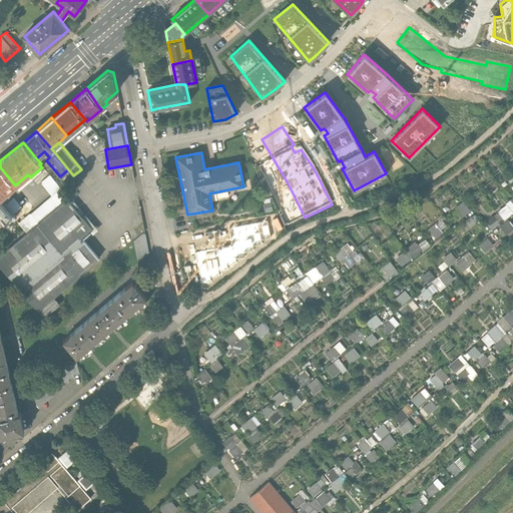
[(0,167),(0,197),(15,185),(0,167)]
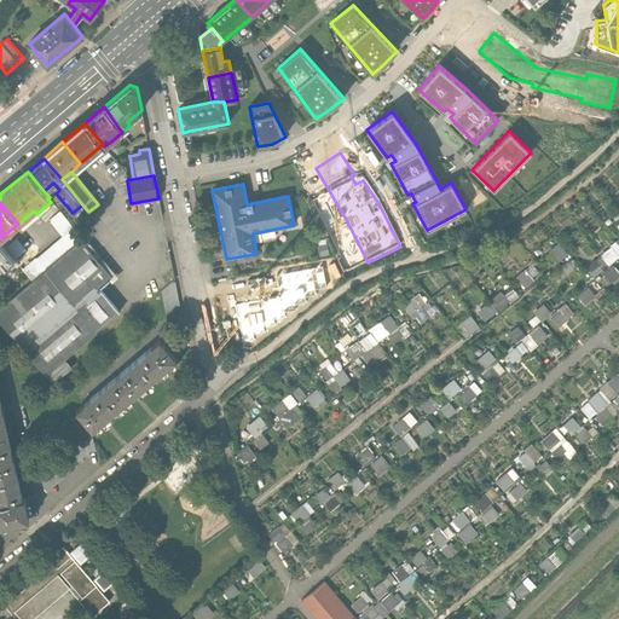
[(74,227),(61,210),(48,220),(63,237),(74,227)]
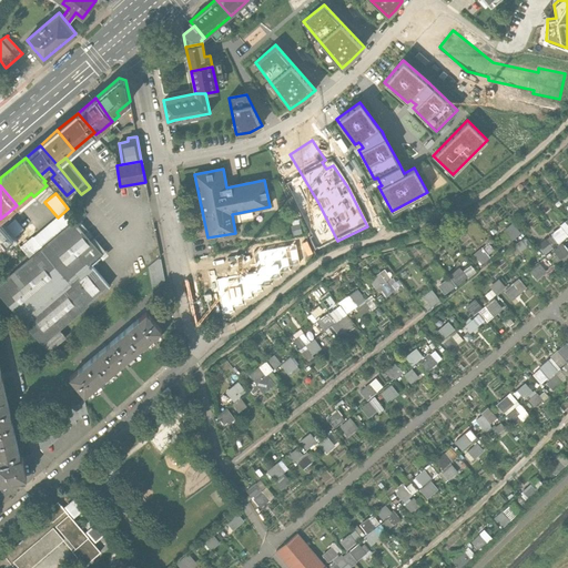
[(33,236),(42,247),(71,223),(75,219),(68,209),(58,217),(33,236)]
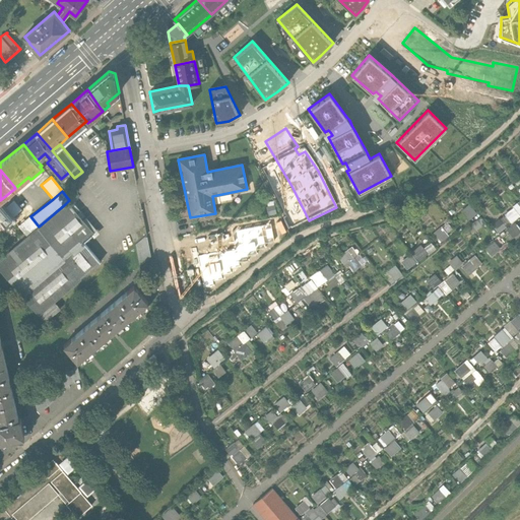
[(6,207),(14,217),(24,208),(15,199),(6,207)]
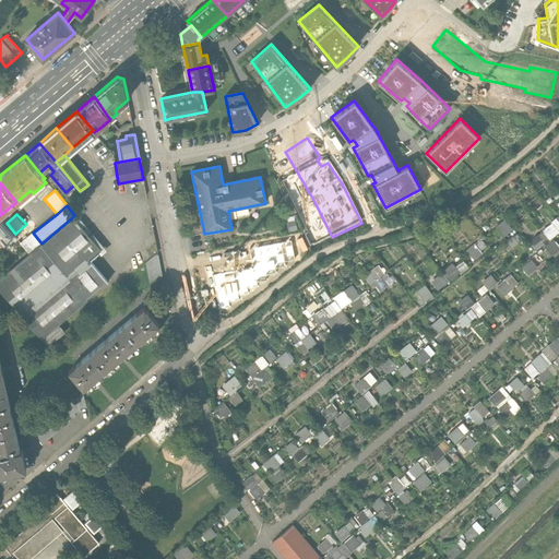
[(558,216),(530,239),(537,249),(558,232),(558,216)]
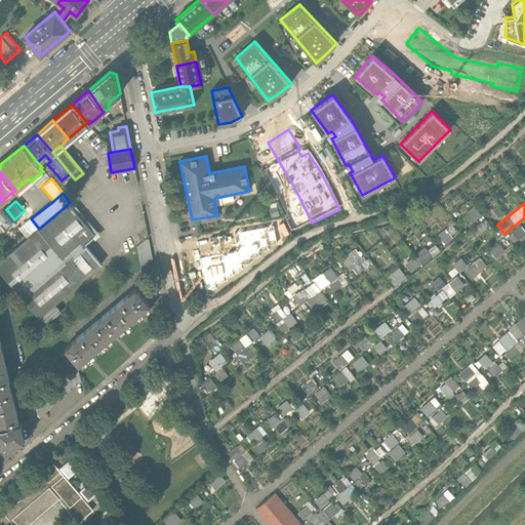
[(39,229),(0,261),(0,272),(16,290),(38,317),(53,305),(101,264),(84,244),(92,237),(66,206),(39,229)]
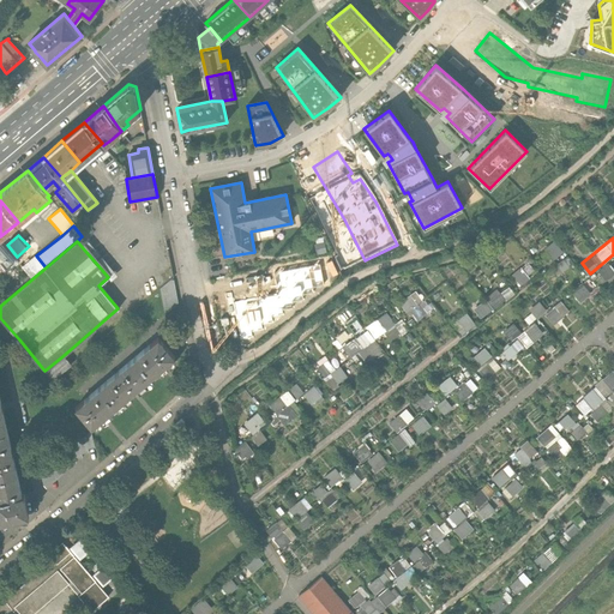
[(547,248),(555,258),(564,251),(555,241),(547,248)]
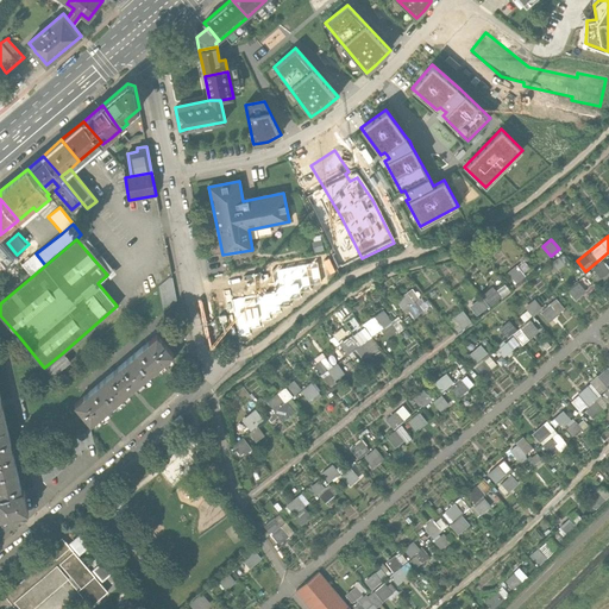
[(322,250),(321,242),(313,243),(314,251),(322,250)]
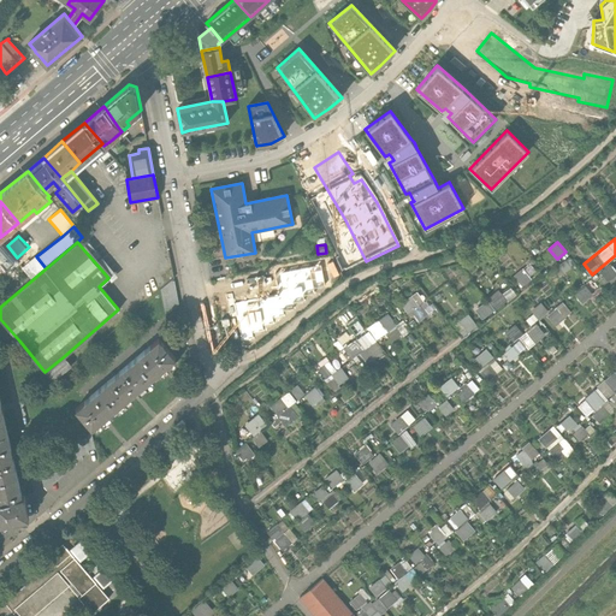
[(532,274),(538,270),(531,261),(515,274),(525,286),(534,278),(532,274)]
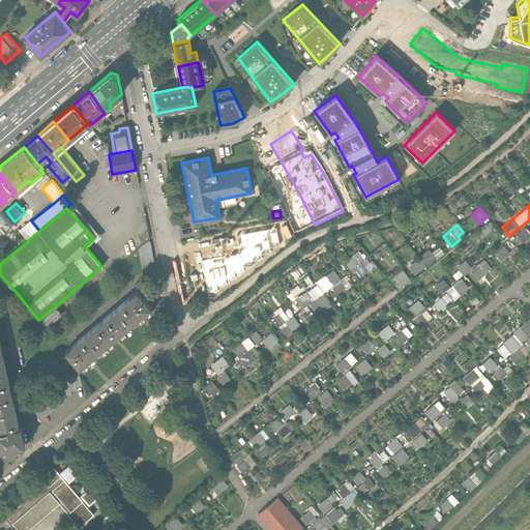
[(529,229),(527,226),(519,233),(526,241),(529,237),(529,229)]
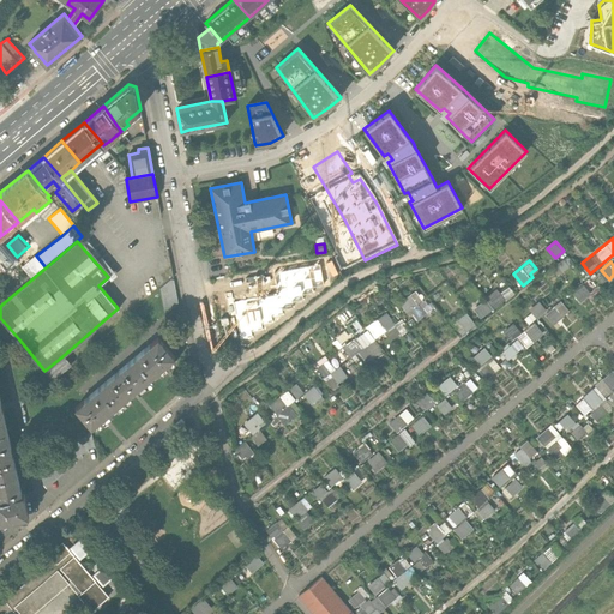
[(236,315),(241,344),(324,286),(319,264),(274,272),(275,284),(233,294),(232,288),(224,289),(226,299),(229,317),(236,315)]
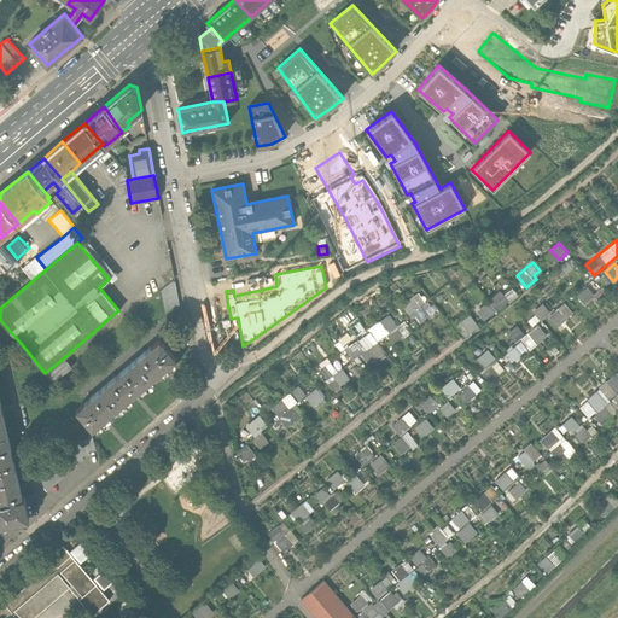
[(604,272),(589,283),(598,293),(612,283),(604,272)]
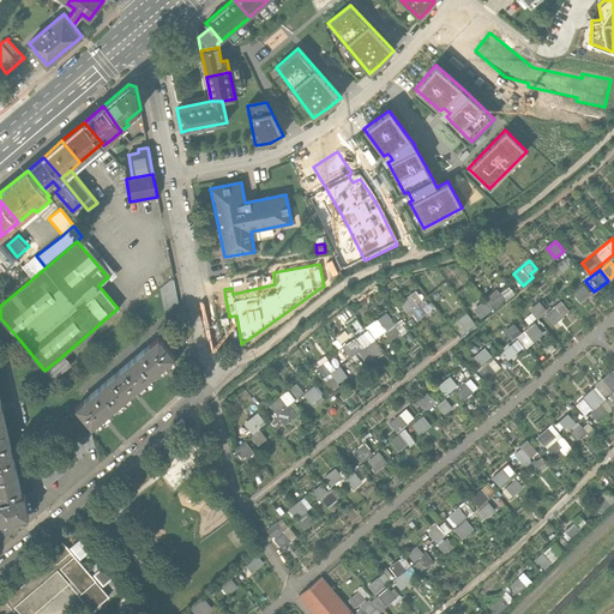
[(166,313),(178,302),(173,277),(160,288),(166,313)]
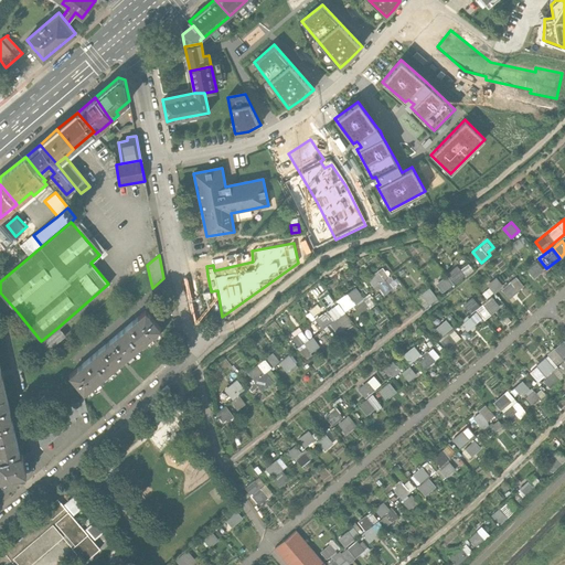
[(535,278),(545,269),(537,259),(528,267),(535,278)]
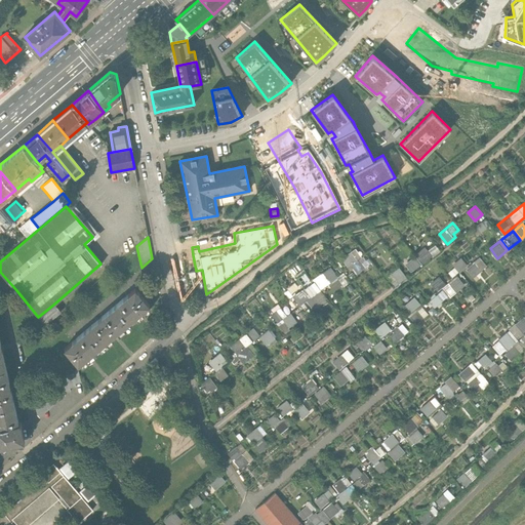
[(412,272),(442,249),(437,243),(429,249),(427,247),(406,264),(412,272)]
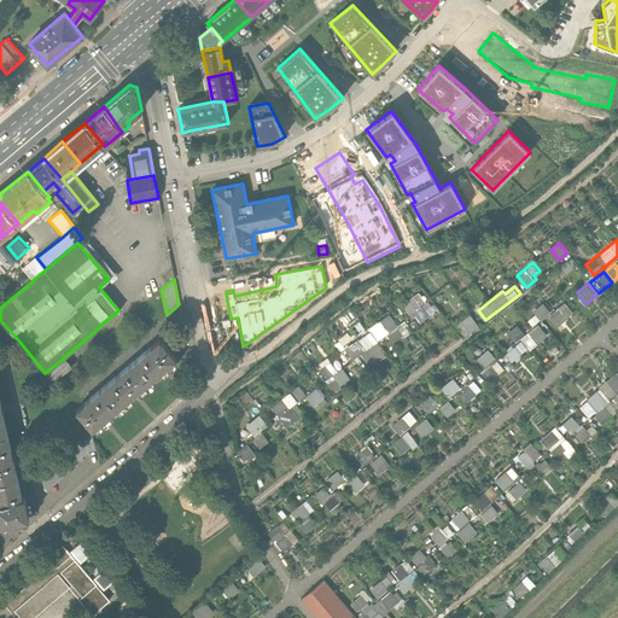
[(419,325),(437,312),(423,291),(404,303),(419,325)]
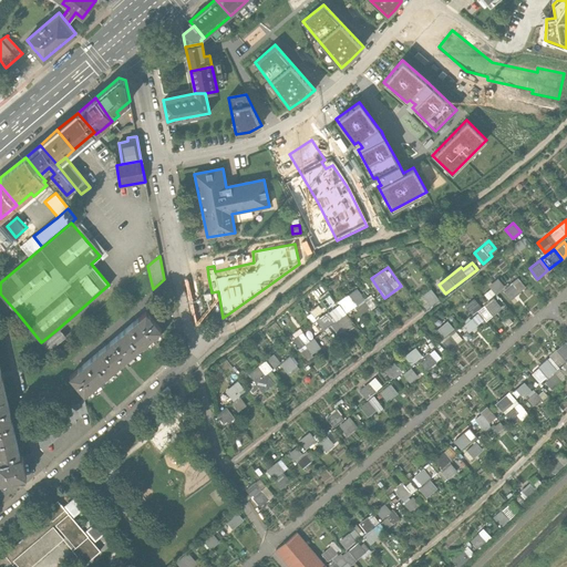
[(498,294),(507,286),(500,277),(491,285),(498,294)]
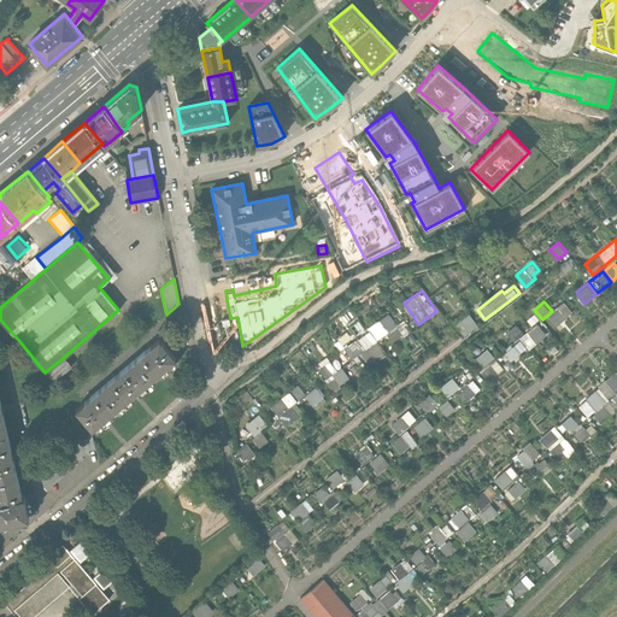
[(559,325),(575,311),(565,301),(550,316),(559,325)]
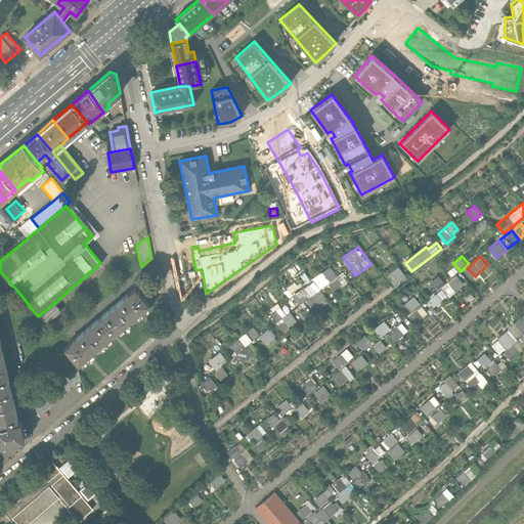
[(331,266),(322,272),(330,282),(339,276),(331,266)]
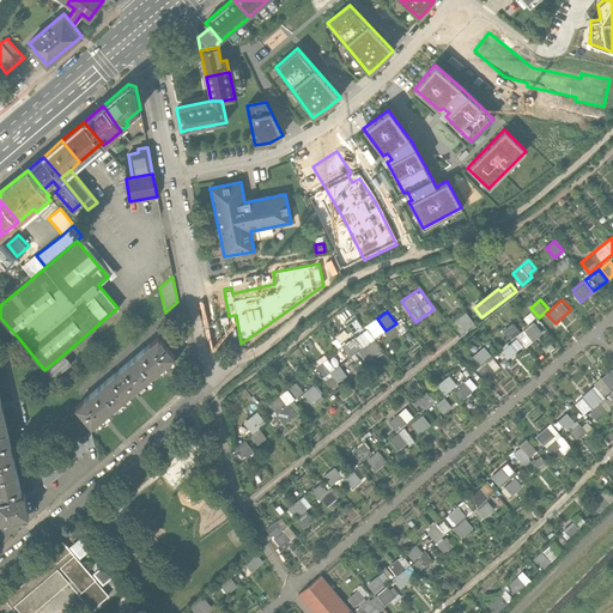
[(533,311),(525,317),(529,323),(536,317),(533,311)]
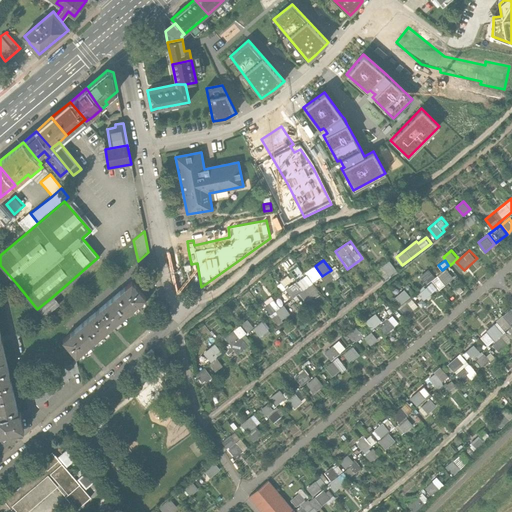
[(291,271),(298,280),(305,275),(298,265),(291,271)]
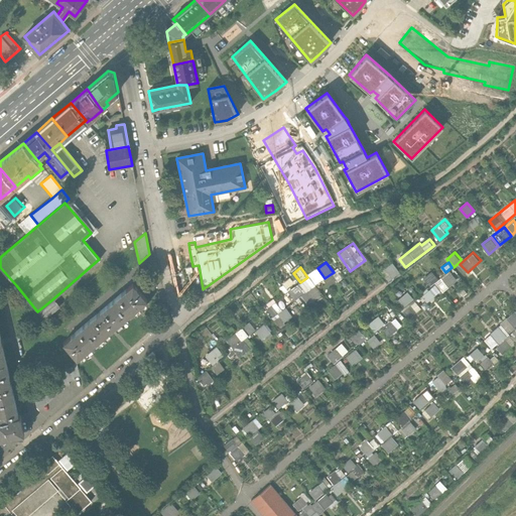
[(424,277),(431,285),(440,279),(433,270),(424,277)]
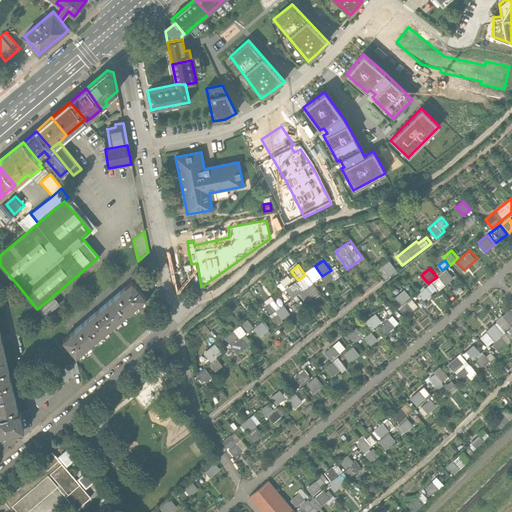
[(448,268),(433,279),(441,289),(456,278),(448,268)]
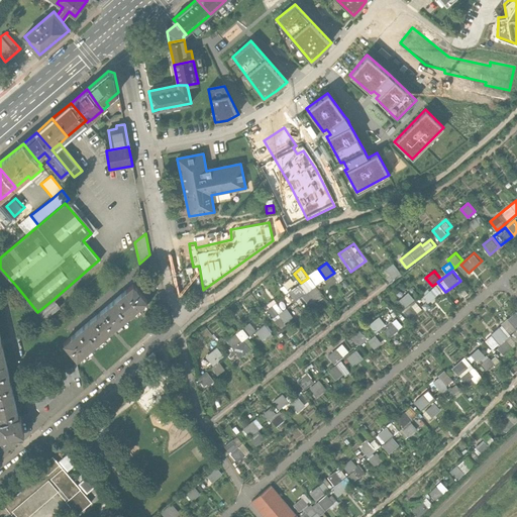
[(334,274),(325,281),(331,289),(340,282),(334,274)]
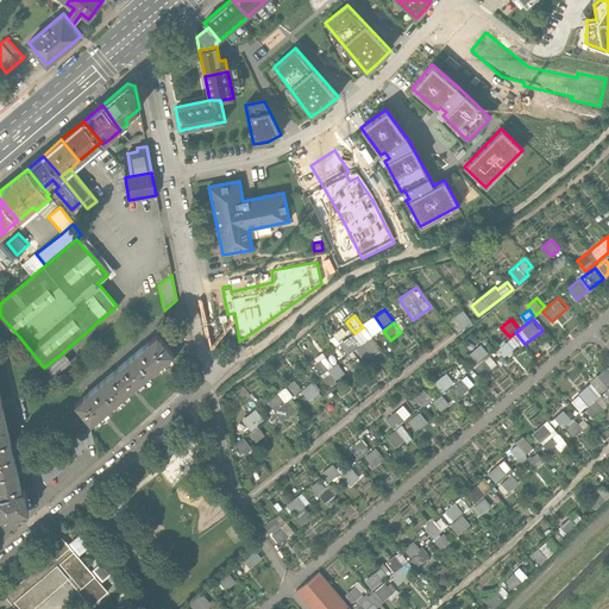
[(355,347),(363,358),(380,346),(365,326),(341,344),(349,353),(355,347)]
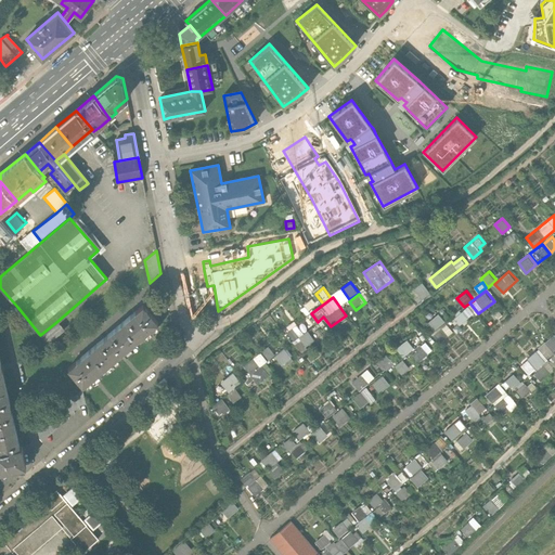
[(77,361),(68,368),(82,385),(93,376),(120,353),(147,331),(157,322),(143,305),(77,361)]
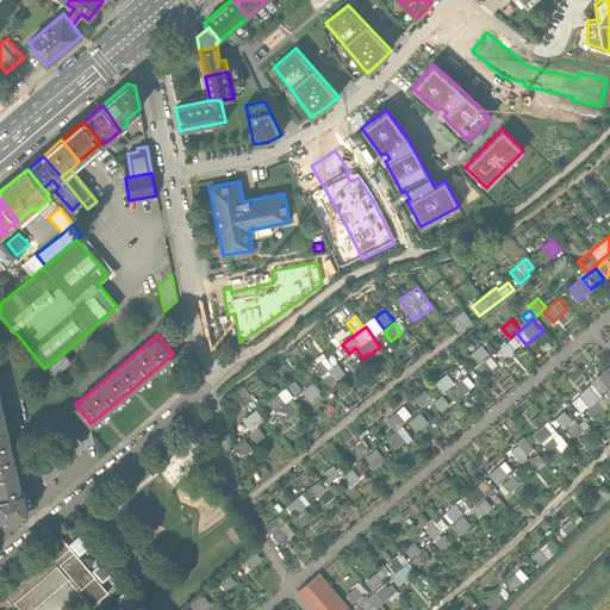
[(499,348),(506,358),(523,344),(517,336),(499,348)]
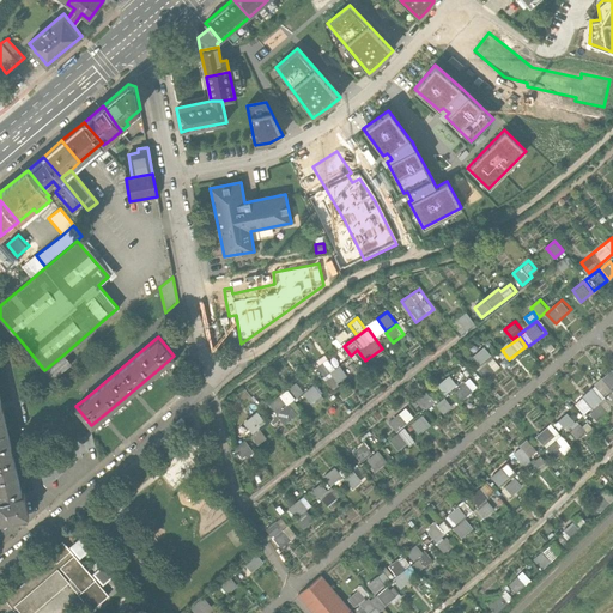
[(483,364),(493,354),(486,346),(475,354),(483,364)]
